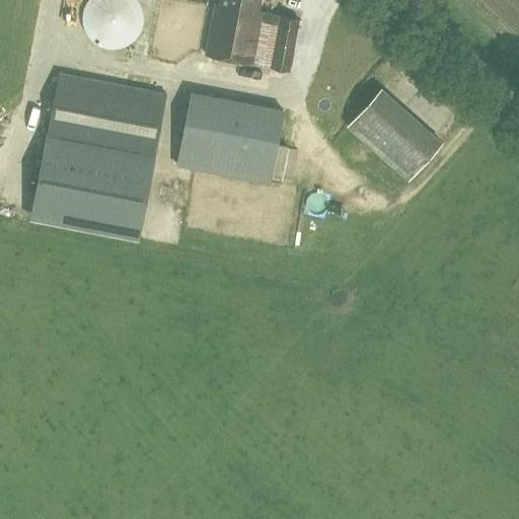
[(79,12),(79,13),(79,14),(79,15),(79,16),(79,17),(79,18),(79,19),(79,20),(80,21),(80,22),(80,23),(80,24),(80,25),(81,26),(81,27),(81,28),(82,29),(82,30),(83,30),(83,31),(84,32),(84,33),(85,34),(85,35),(86,36),(87,36),(87,38),(88,39),(89,40),(90,41),(91,42),(92,42),(93,43),(94,44),(95,44),(96,45),(97,45),(98,46),(99,46),(100,47),(101,47),(102,47),(103,48),(104,48),(105,48),(106,48),(107,48),(108,49),(109,49),(110,49),(112,49),(114,49),(115,49),(116,48),(117,48),(118,48),(119,48),(120,47),(121,47),(122,47),(123,47),(124,46),(125,46),(126,45),(127,45),(128,44),(129,44),(130,43),(131,42),(132,42),(133,41),(134,40),(135,39),(136,38),(136,36),(137,36),(138,35),(138,34),(139,33),(139,32),(140,31),(140,30),(141,30),(141,29),(142,28),(142,27),(142,26),(142,25),(143,24),(143,23),(143,22),(143,21),(144,20),(144,19),(144,18),(144,17),(144,16),(144,15),(144,14),(144,13),(144,12),(143,11),(143,10),(143,9),(143,8),(142,7),(142,6),(142,5),(141,4),(141,3),(141,2),(140,1),(140,0),(139,0),(83,0),(83,1),(82,2),(82,3),(81,4),(81,5),(81,6),(80,7),(80,8),(80,9),(80,10),(80,11),(79,12)]
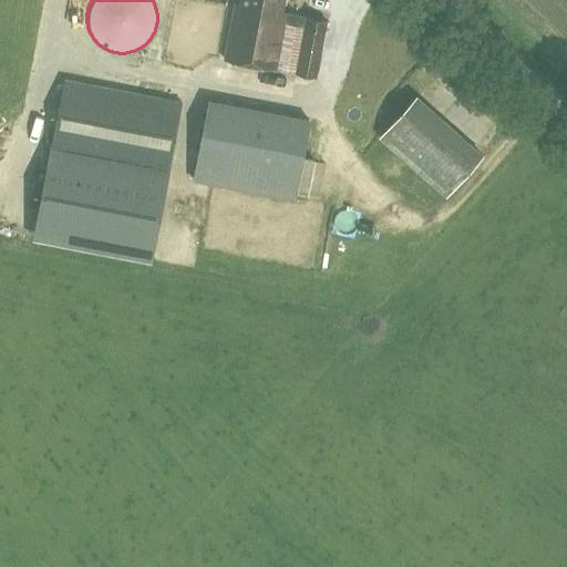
[(210,0),(181,0),(176,48),(206,51),(210,0)]
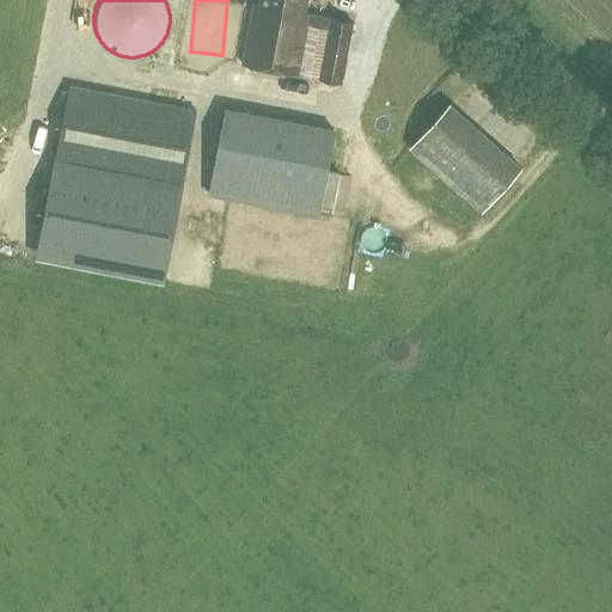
[(243,63),(299,74),(307,29),(329,34),(320,78),(342,83),(354,24),(305,14),(307,0),(259,0),(258,5),(255,4),(243,63)]
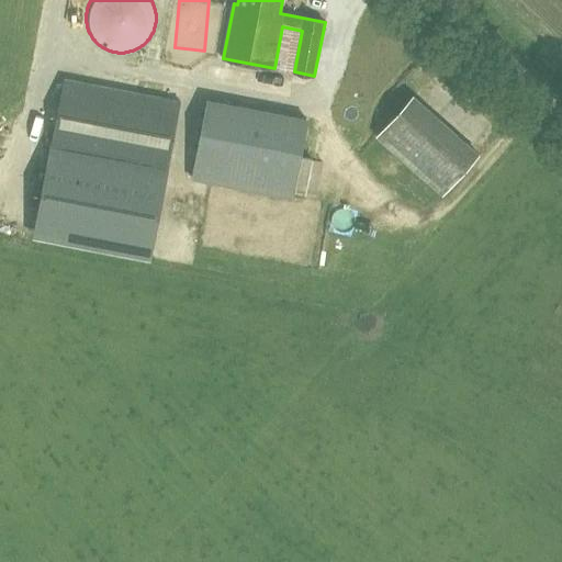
[(64,80),(52,154),(168,175),(180,101),(64,80)]
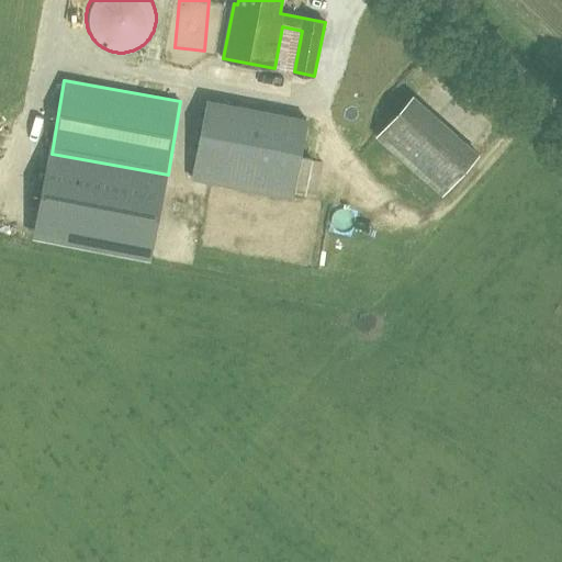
[(413,94),(378,135),(445,194),(481,154),(413,94)]
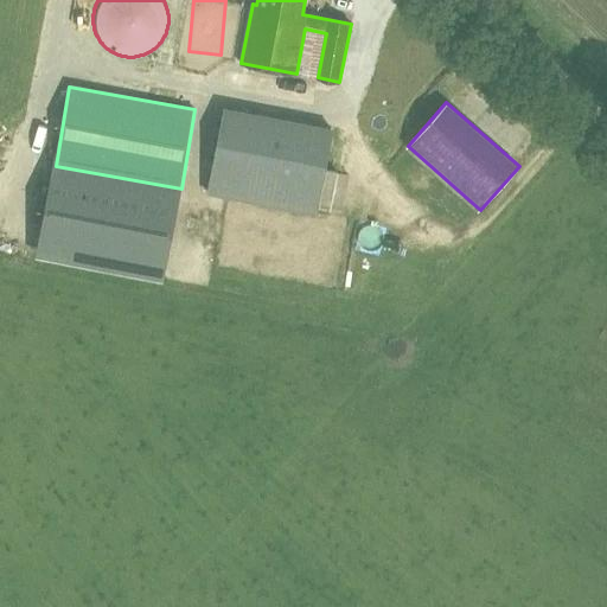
[(208,192),(228,196),(315,212),(318,198),(331,128),(224,107),(208,192)]
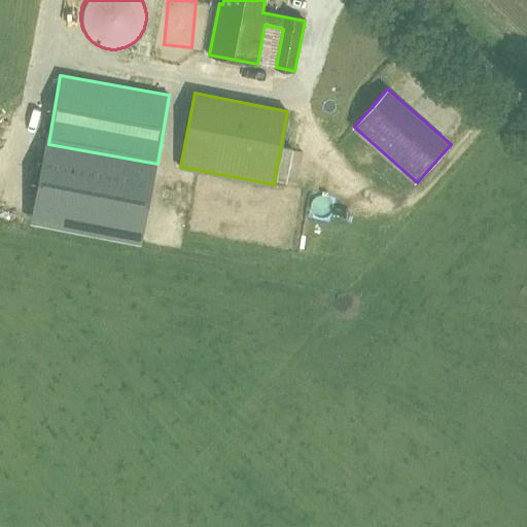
[(157,164),(48,144),(35,220),(144,239),(157,164)]
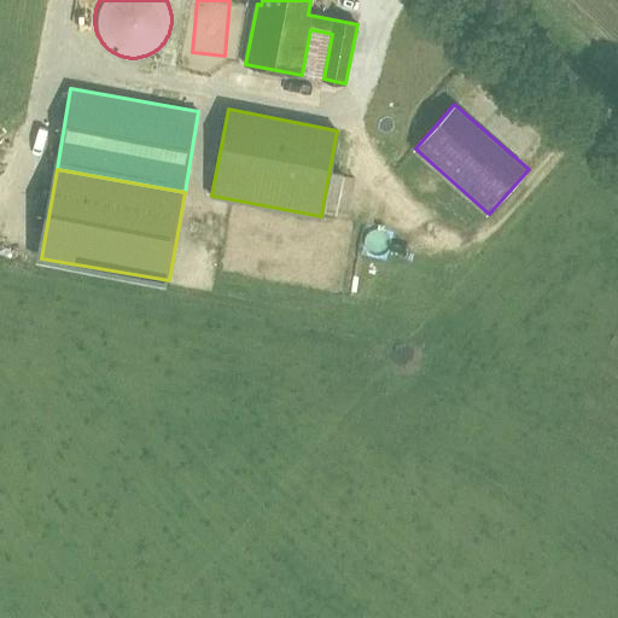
[(0,251),(10,251),(7,222),(0,222),(0,251)]
